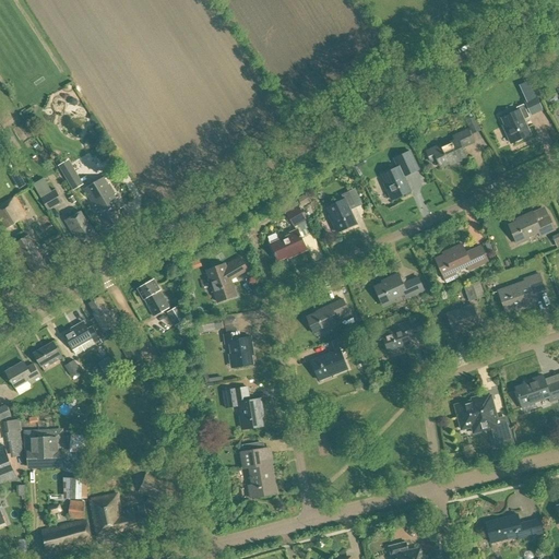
[(537,96),(524,102),(531,115),(543,109),(537,96)]
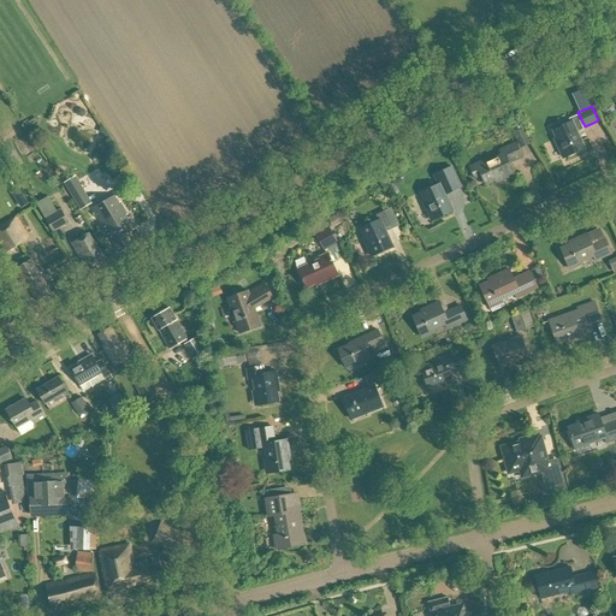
[(576,134),(584,131),(578,117),(569,120),(570,123),(554,130),(560,146),(558,147),(563,159),(584,149),(576,134)]
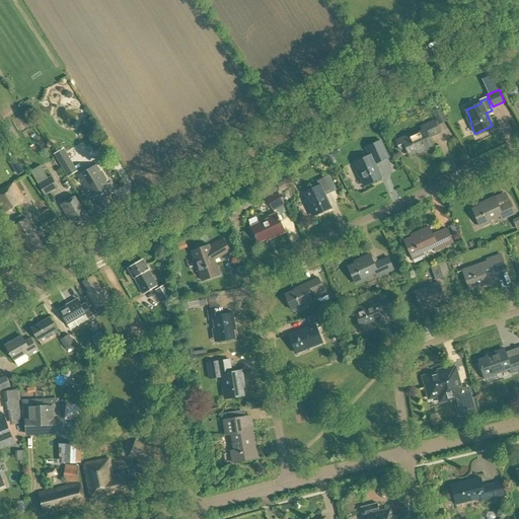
[(433,113),(439,125),(446,121),(440,108),(433,113)]
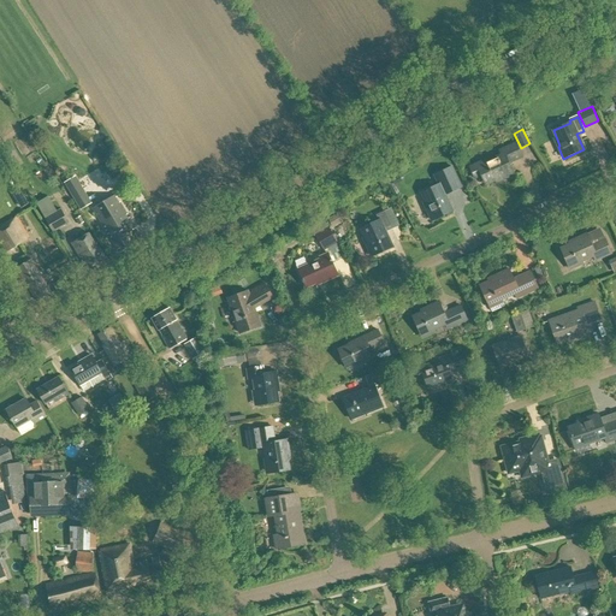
[(499,152),(502,157),(491,160),(490,159),(469,167),(474,179),(481,176),(485,185),(499,179),(501,182),(514,176),(509,164),(522,158),(516,144),(499,152)]
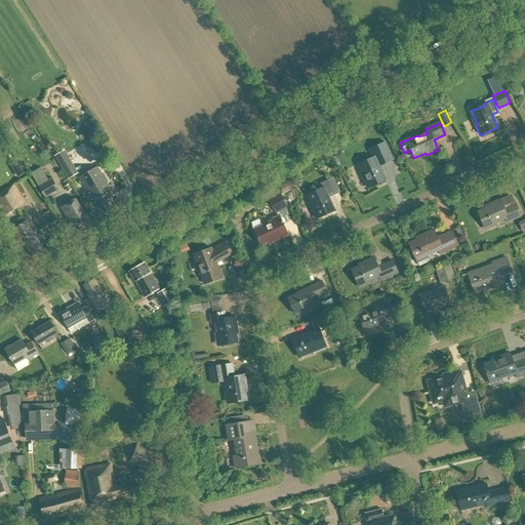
[(7,128),(1,132),(11,148),(17,144),(7,128)]
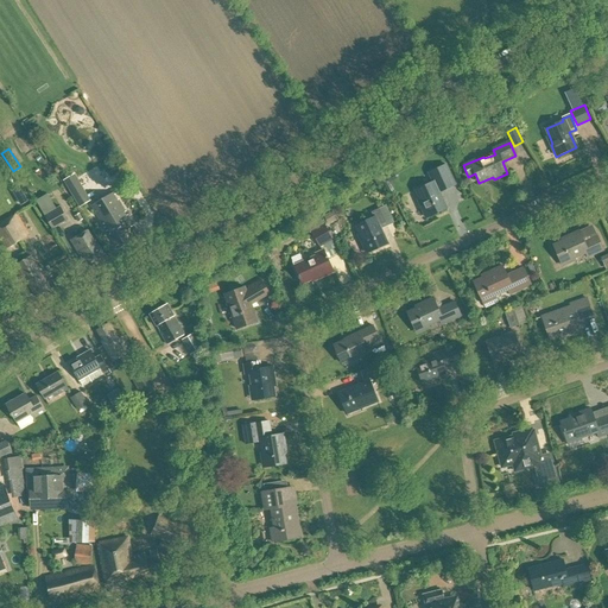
[(457,185),(447,164),(428,172),(432,183),(416,190),(422,204),(419,206),(425,219),(447,209),(439,194),(457,185)]
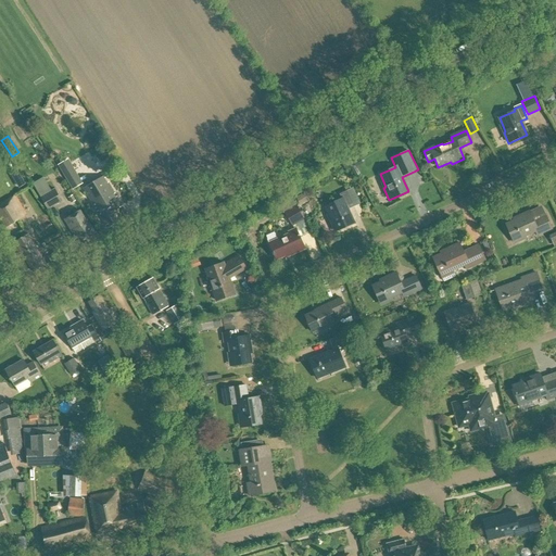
[(67,159),(58,165),(72,190),(83,184),(67,159)]
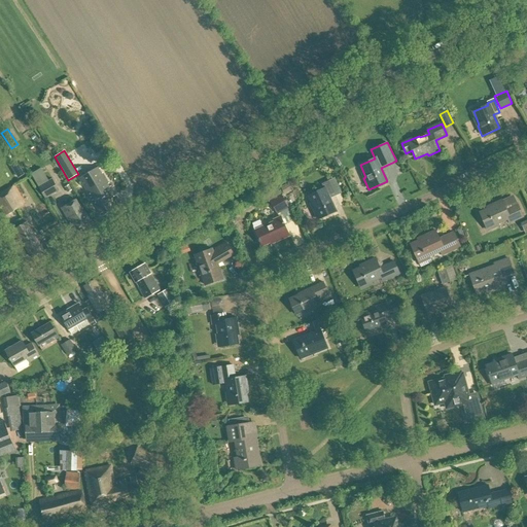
[(344,155),(342,151),(330,157),(338,168),(342,166),(338,159),(344,155)]
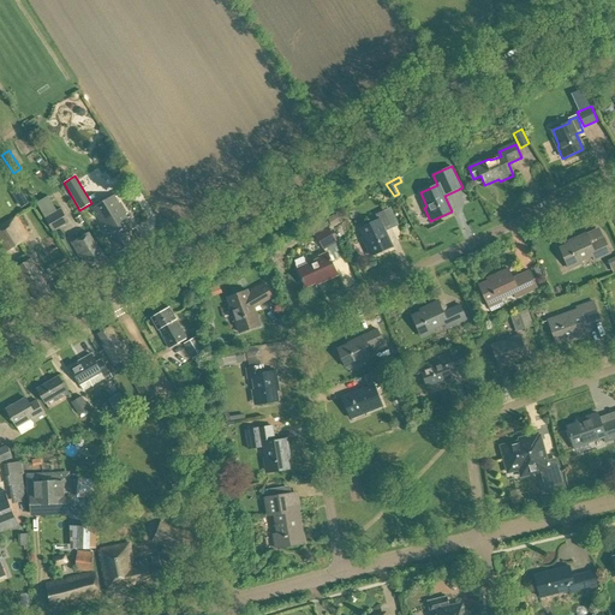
[(21,190),(12,193),(22,208),(29,204),(21,190)]
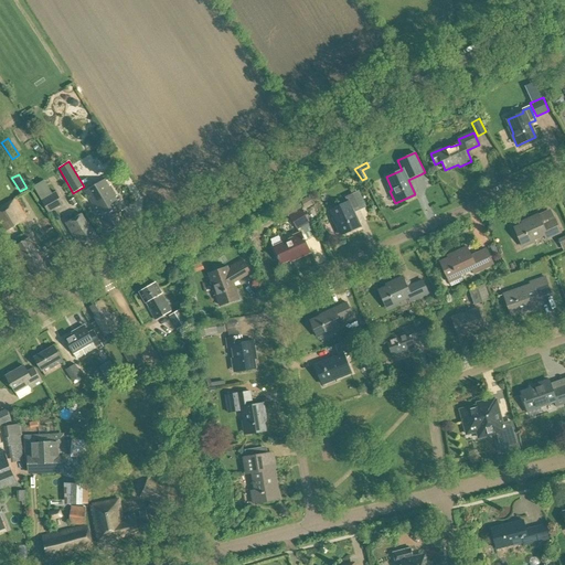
[(125,210),(107,179),(85,192),(107,230),(110,227),(113,231),(121,226),(115,215),(123,211),(125,210)]
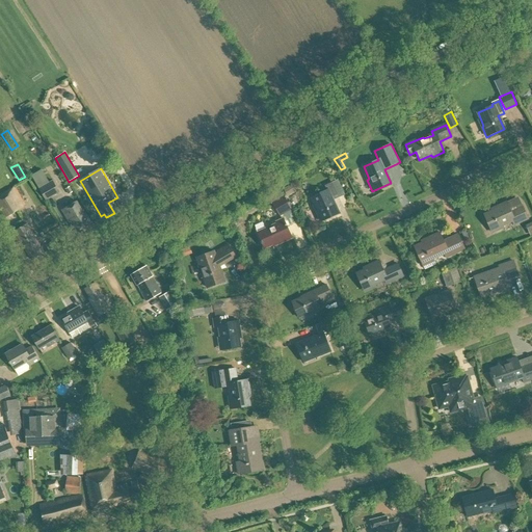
[(49,183),(42,169),(31,175),(46,201),(59,193),(52,181),(49,183)]
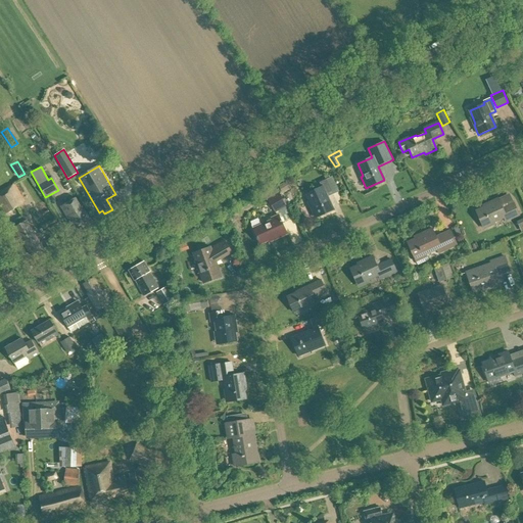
[(325,194),(331,191),(326,180),(319,183),(321,187),(305,194),(312,206),(310,207),(315,219),(332,210),(325,194)]
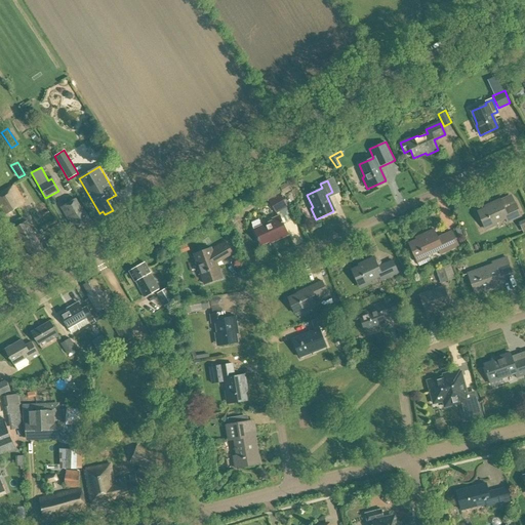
[(284,194),(292,189),(288,183),(280,187),(284,194)]
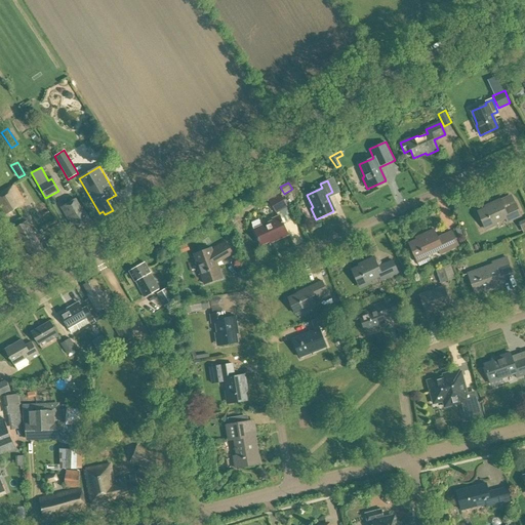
[(26,203),(13,184),(0,192),(0,209),(4,216),(26,203)]
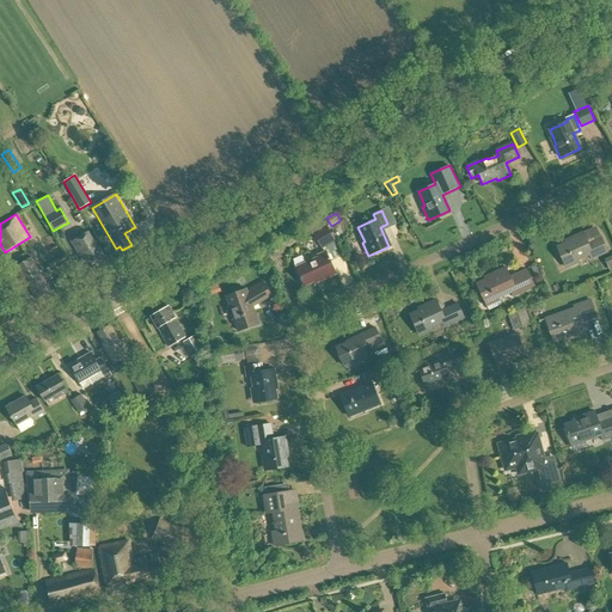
[(322,219),(301,231),(305,238),(313,233),(326,226),(322,219)]
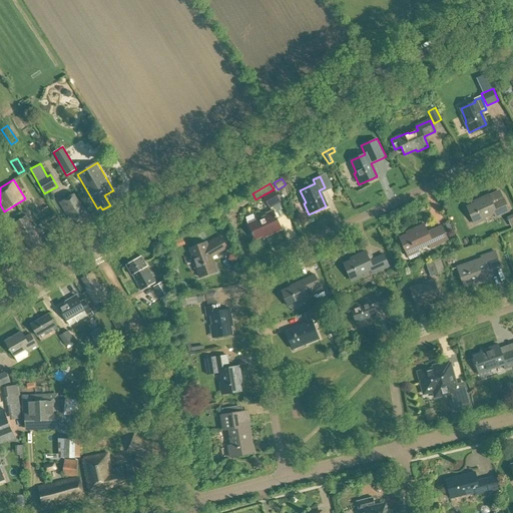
[(282,201),(274,188),(274,189),(263,195),(271,208),(272,208),(282,202),(282,201)]
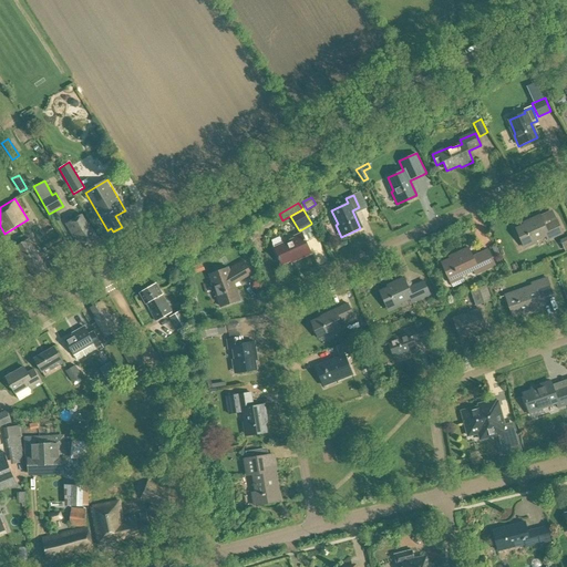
[(99,238),(92,227),(90,228),(83,215),(66,224),(72,234),(74,233),(82,247),(91,243),(93,243),(96,240),(96,239),(99,238)]
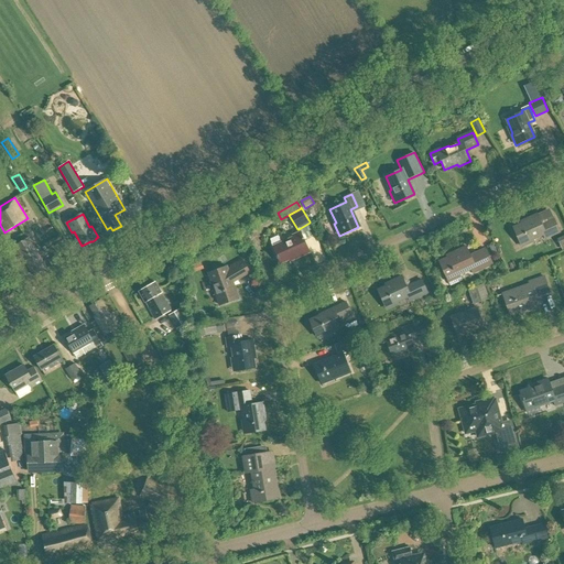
[(545,238),(561,231),(554,218),(542,224),(538,215),(527,220),(527,221),(513,228),(521,245),(544,235),(545,238)]
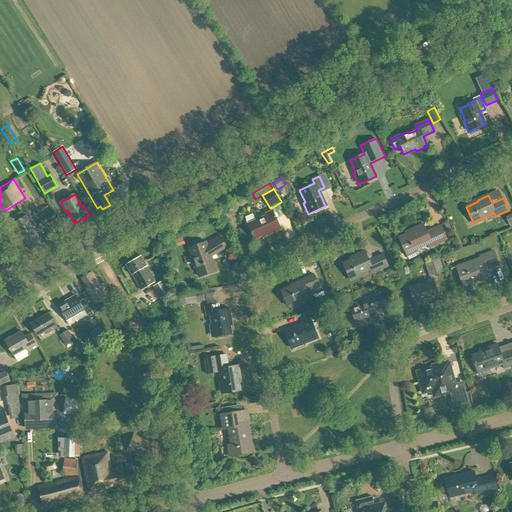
[(281,202),(271,208),(272,210),(276,218),(286,213),(281,202)]
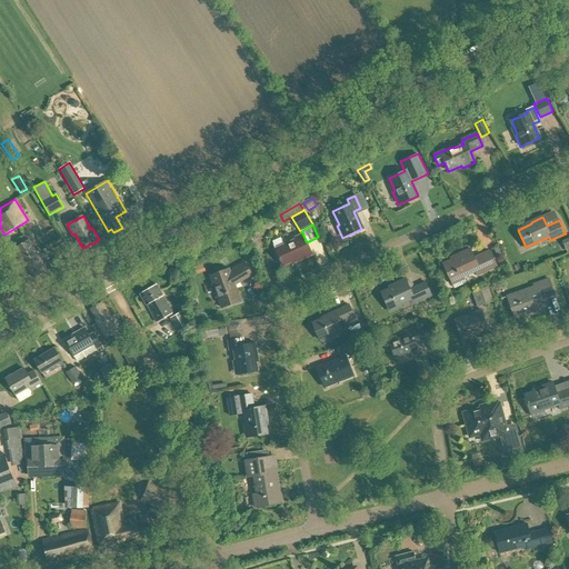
[(298,261),(312,255),(307,242),(302,233),(295,237),(296,239),(276,249),(283,266),(297,259),(298,261)]
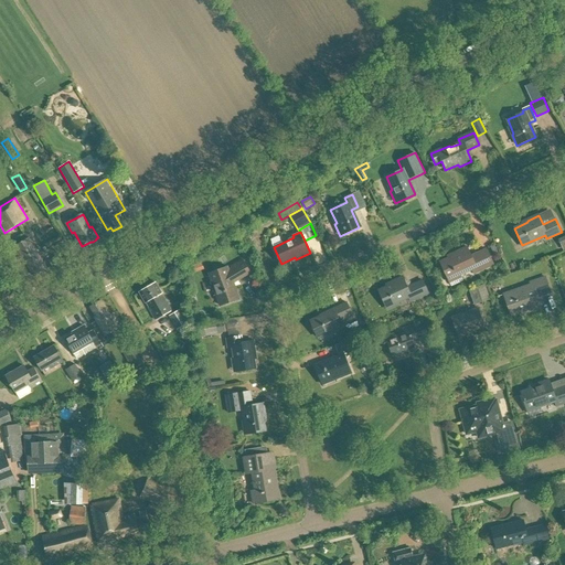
[(34,276),(48,268),(42,260),(43,259),(30,237),(13,247),(21,259),(23,258),(34,276)]
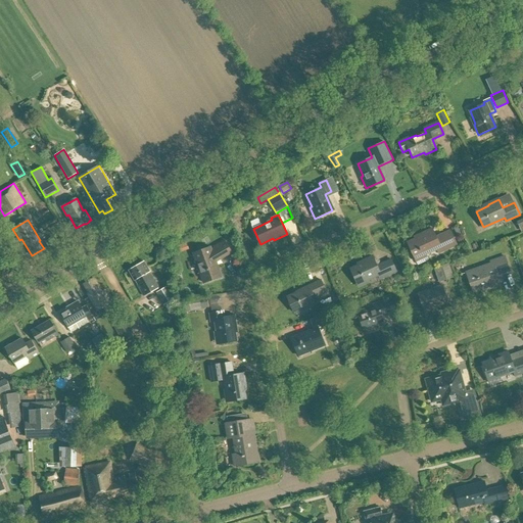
[(438,253),(457,245),(450,232),(436,238),(432,229),(420,235),(421,237),(409,243),(416,259),(436,249),(438,253)]
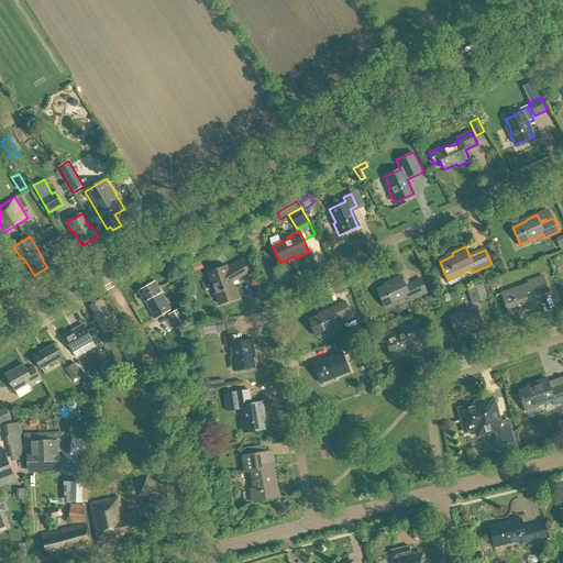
[(52,265),(58,262),(55,255),(48,260),(52,265)]
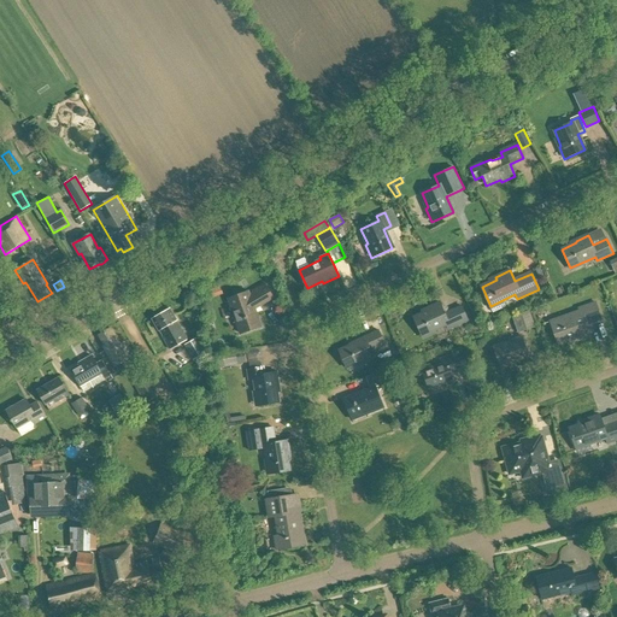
[(254,310),(274,298),(265,285),(248,294),(248,292),(228,299),(241,334),(260,327),(254,310)]
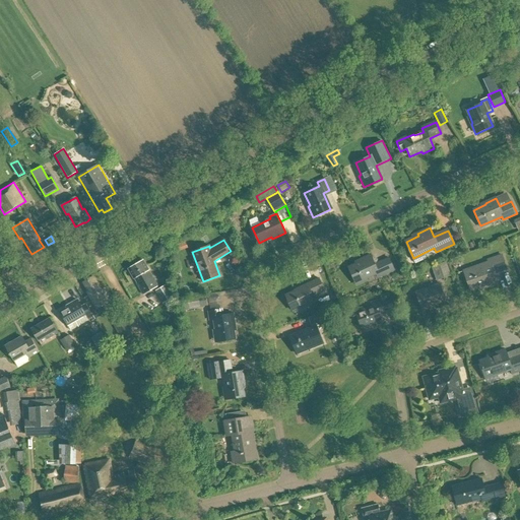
[(378,277),(394,270),(389,258),(375,264),(371,255),(361,260),(362,262),(349,268),(358,285),(368,281),(367,278),(376,273),(378,277)]
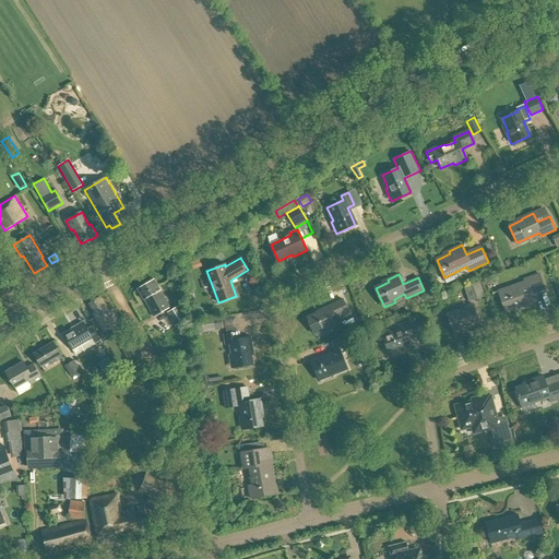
[(532,295),(546,290),(540,274),(498,289),(506,312),(520,308),(521,310),(535,305),(532,295)]
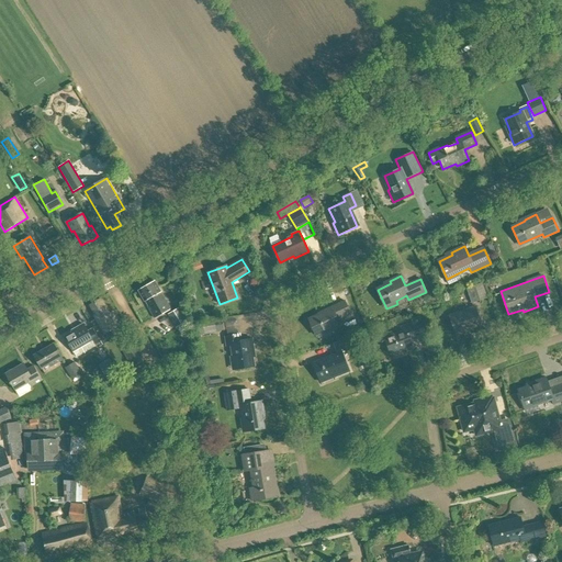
[(155,319),(169,311),(159,294),(161,293),(155,282),(154,282),(153,282),(148,284),(147,287),(138,291),(145,302),(155,319)]
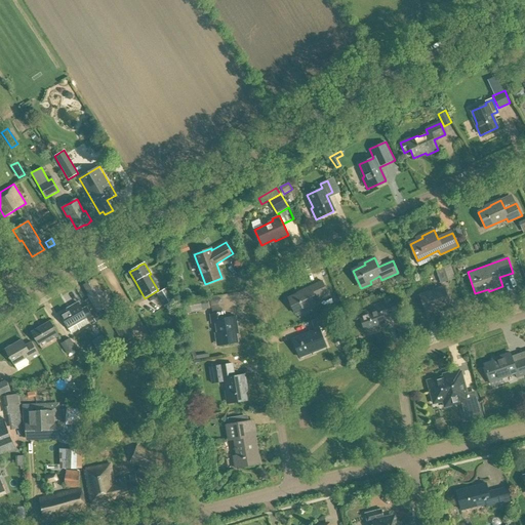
[(448,281),(443,268),(436,270),(441,283),(448,281)]
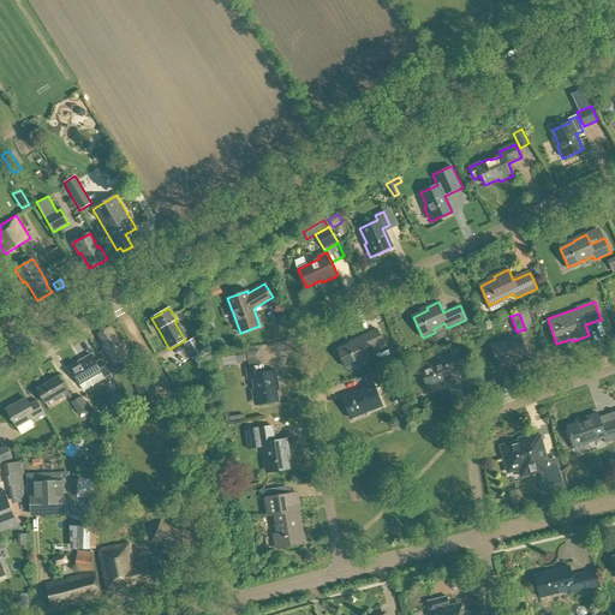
[(114,365),(130,357),(121,342),(119,344),(111,328),(99,334),(105,344),(102,345),(114,365)]
